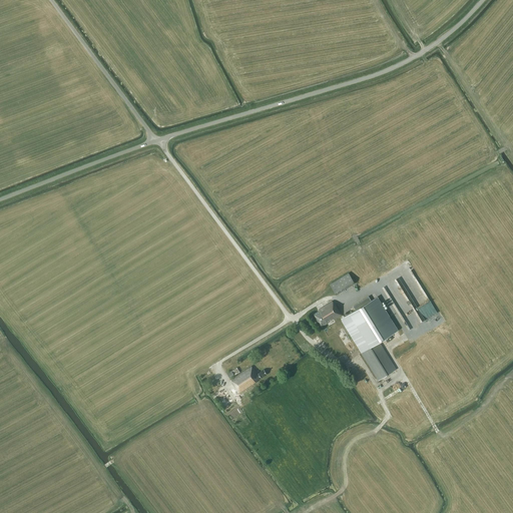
[(336,295),(355,284),(349,274),(330,285),(336,295)]
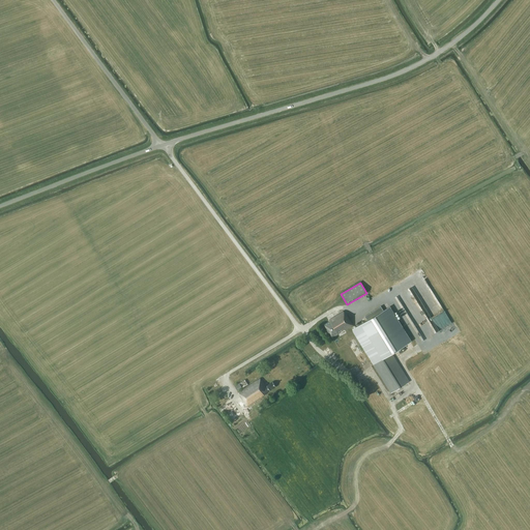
[(409,288),(433,333),(439,330),(415,285),(409,288)]
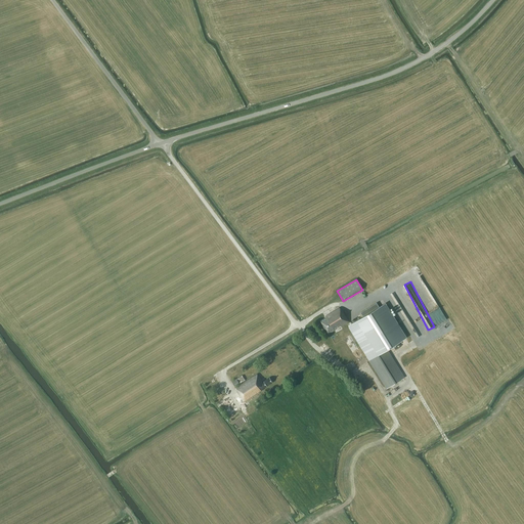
[(448,318),(437,301),(435,303),(445,320),(448,318)]
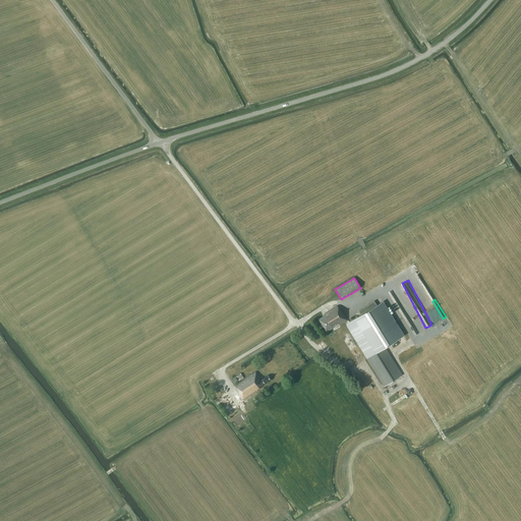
[(361,314),(377,305),(374,301),(358,310),(361,314)]
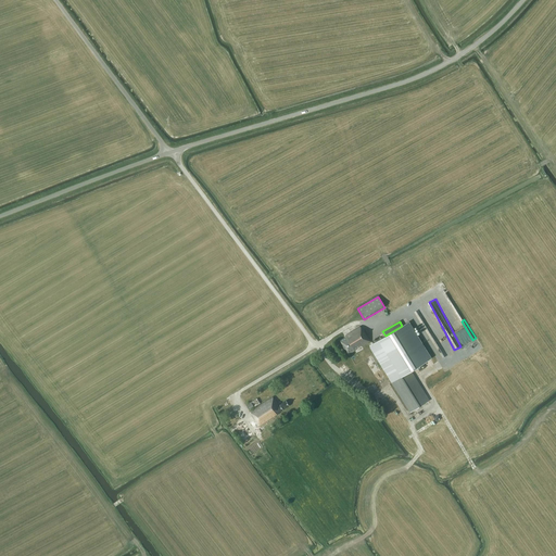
[(386,336),(371,344),(369,341),(370,340),(369,338),(368,339),(364,331),(363,331),(359,327),(345,336),(345,337),(340,341),(349,354),(367,343),(411,413),(429,401),(411,370),(417,367),(418,369),(420,368),(419,366),(430,358),(407,323),(402,326),(386,336)]
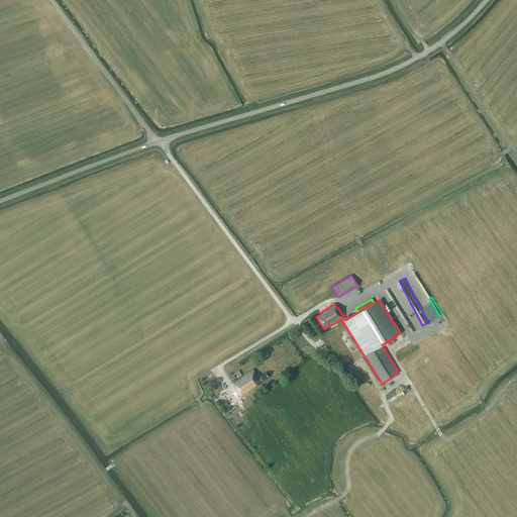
[(235,381),(232,382),(235,386),(234,387),(240,396),(259,385),(259,384),(269,377),(266,373),(259,377),(253,369),(237,380),(235,381)]
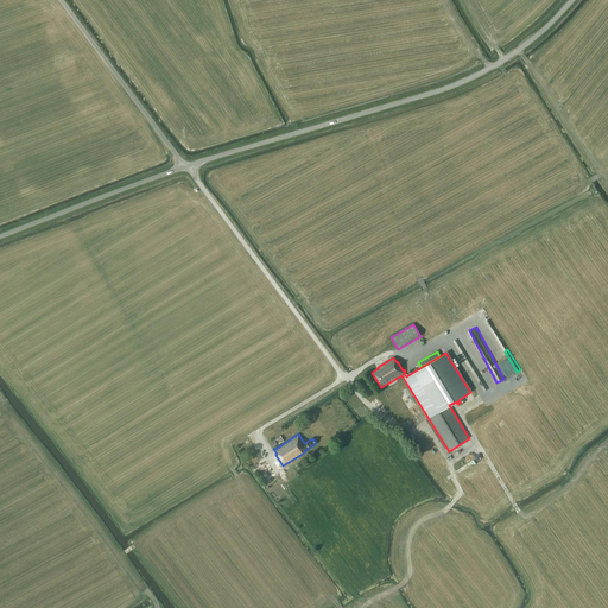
[(284,441),(280,436),(270,443),(272,448),(276,445),(278,444),(284,441)]
